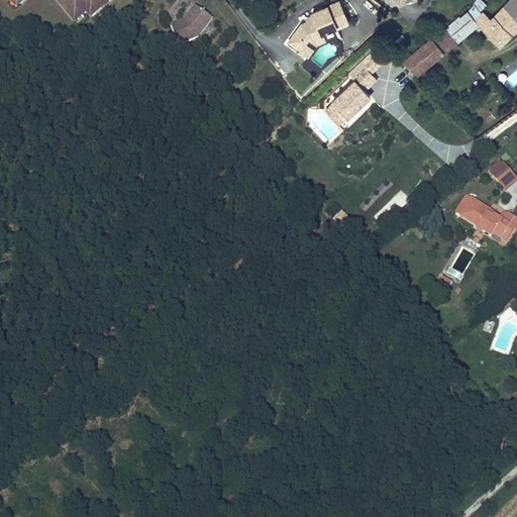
[(56,0),(74,21),(81,15),(82,16),(87,13),(88,14),(93,10),(96,14),(102,9),(101,7),(109,0),(110,2),(111,0),(56,0)]
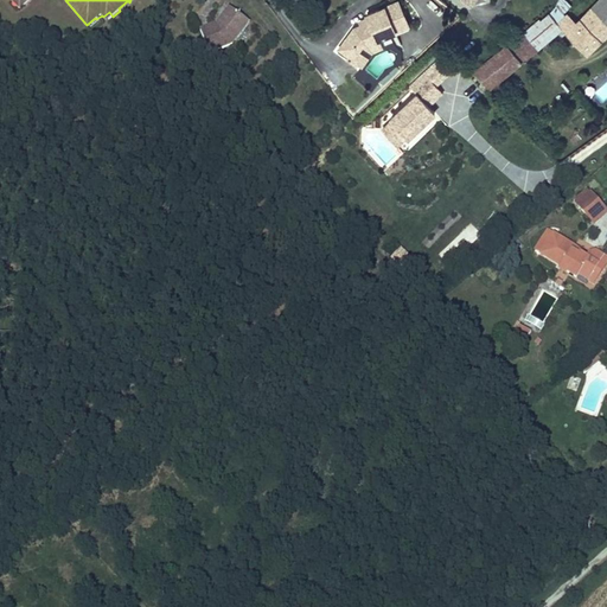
[(570,5),(564,0),(557,0),(555,8),(562,14),(570,5)]
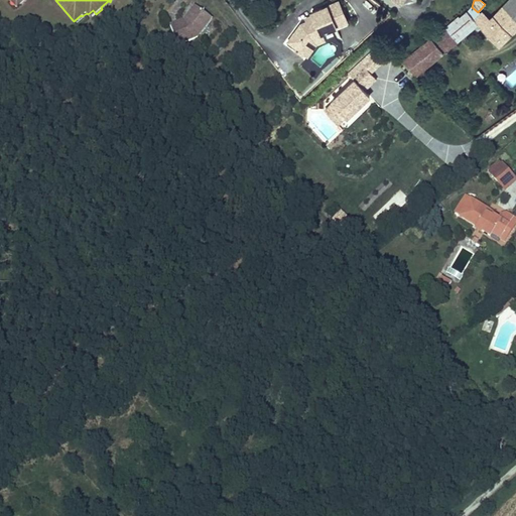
[(515,0),(509,0),(504,6),(515,18),(515,0)]
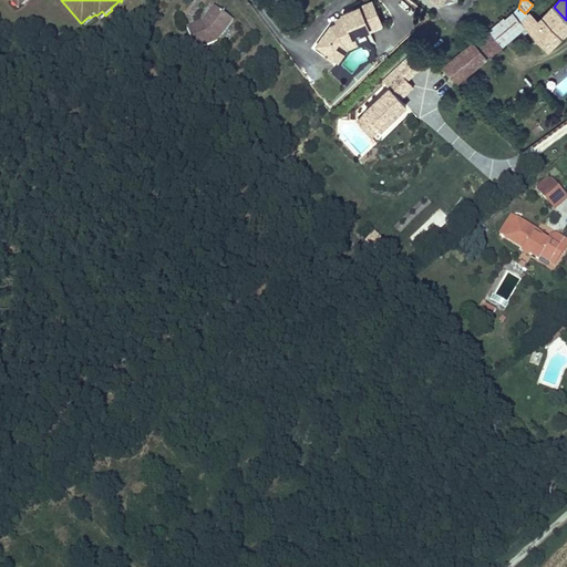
[(369,29),(381,23),(372,1),(342,13),(346,20),(338,23),(331,27),(317,45),(328,53),(332,47),(339,51),(344,44),(354,40),(353,35),(369,29)]
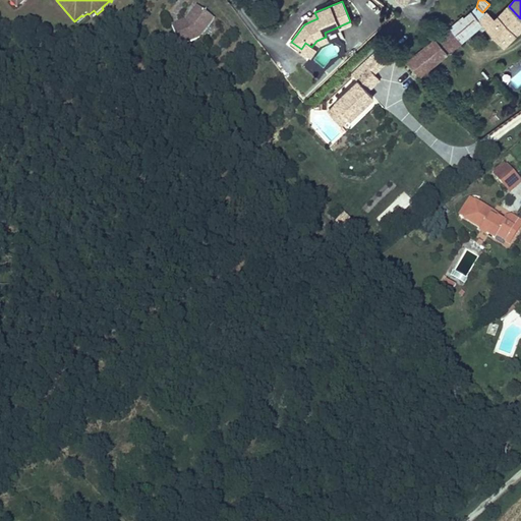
[(199,39),(215,19),(197,6),(190,15),(192,16),(190,19),(188,18),(186,21),(172,26),(180,47),(199,39)]
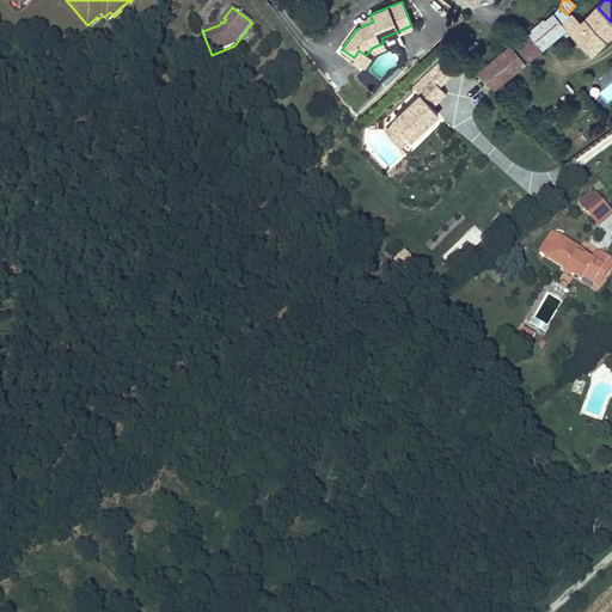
[(591,54),(611,32),(611,22),(598,7),(582,23),(573,14),(569,17),(567,14),(560,8),(546,22),(557,35),(565,28),(591,54)]
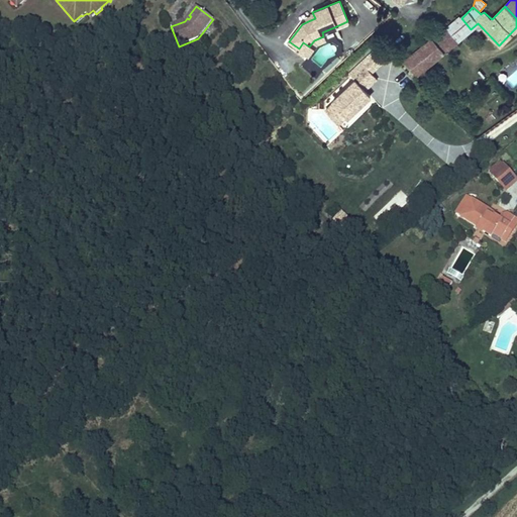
[(460,19),(458,17),(451,24),(446,28),(457,40),(471,29),(461,18),(460,19)]
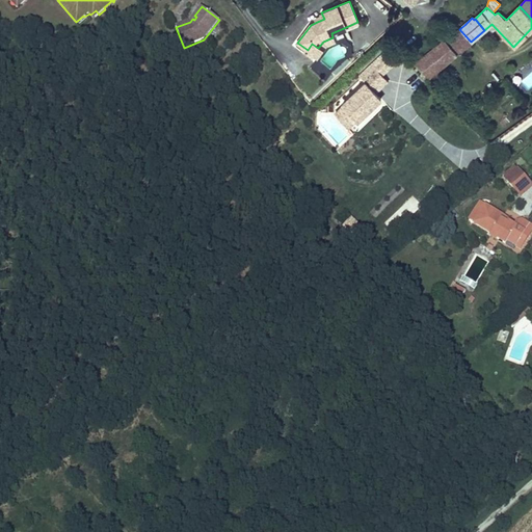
[(347,30),(360,25),(357,22),(346,27),(347,30)]
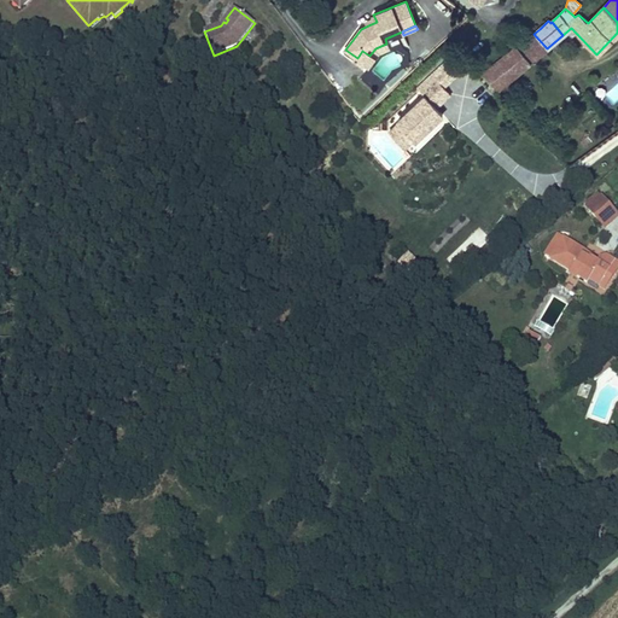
[(499,91),(531,63),(530,63),(547,48),(534,34),(534,33),(524,40),(517,46),(506,56),(494,65),(483,74),(499,91)]
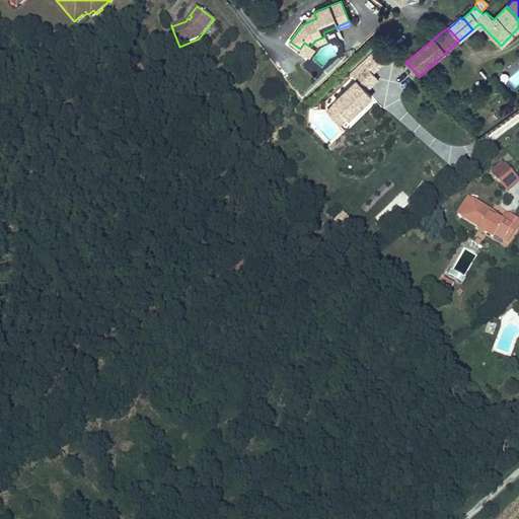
[(309,56),(318,44),(326,40),(324,36),(315,41),(310,47),(304,43),(300,49),(309,56)]
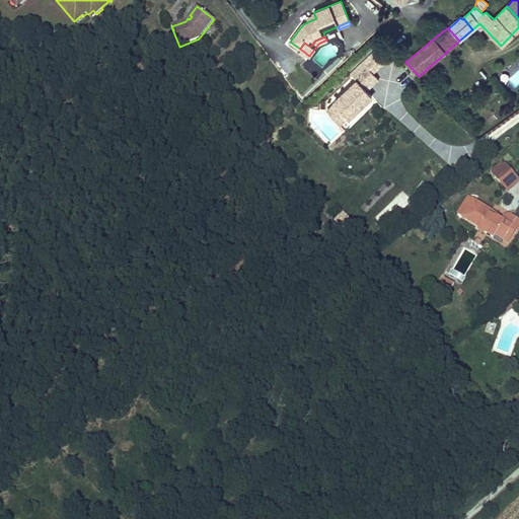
[(353,76),(375,55),(372,53),(350,73),(353,76)]
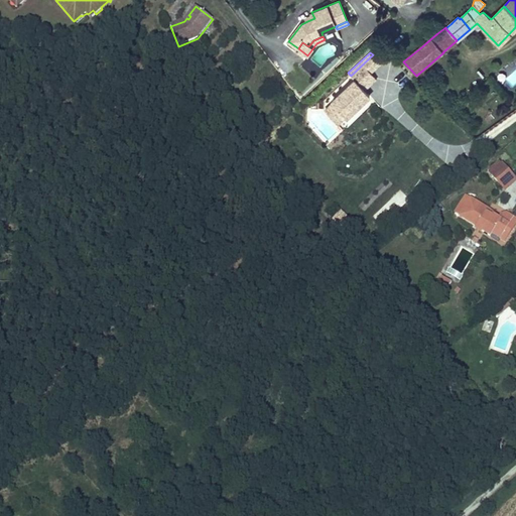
[(370,95),(364,89),(376,79),(370,72),(380,62),(373,54),(351,76),(355,81),(332,102),(333,103),(326,110),(339,124),(346,117),(347,118),(357,108),(355,107),(359,103),(360,105),(370,95)]
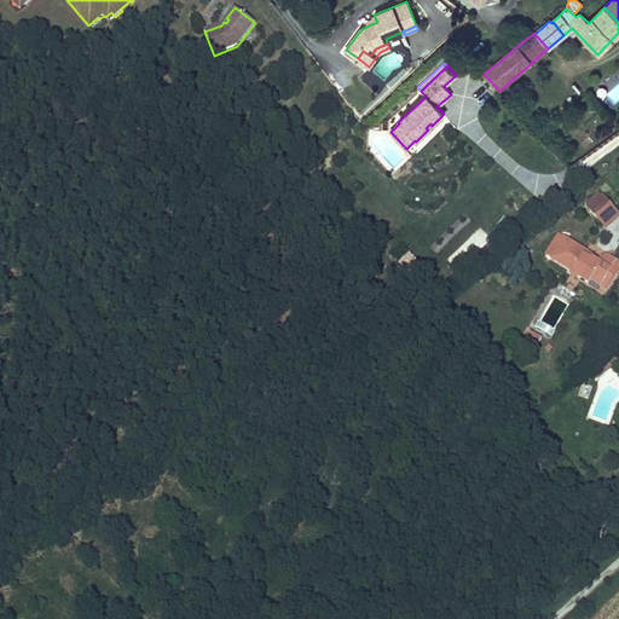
[(618,82),(606,98),(615,106),(618,103),(618,82)]
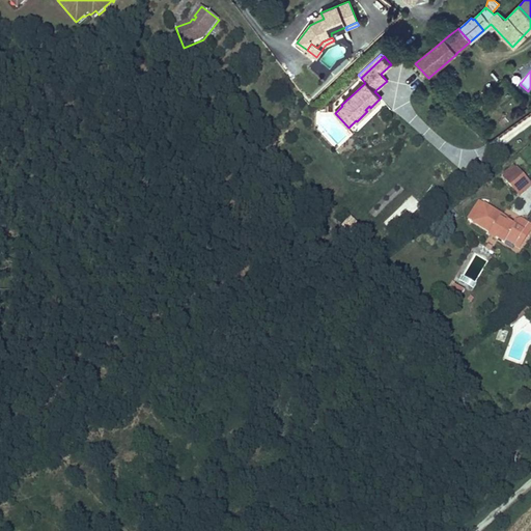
[(511,186),(524,175),(519,169),(506,179),(511,186)]
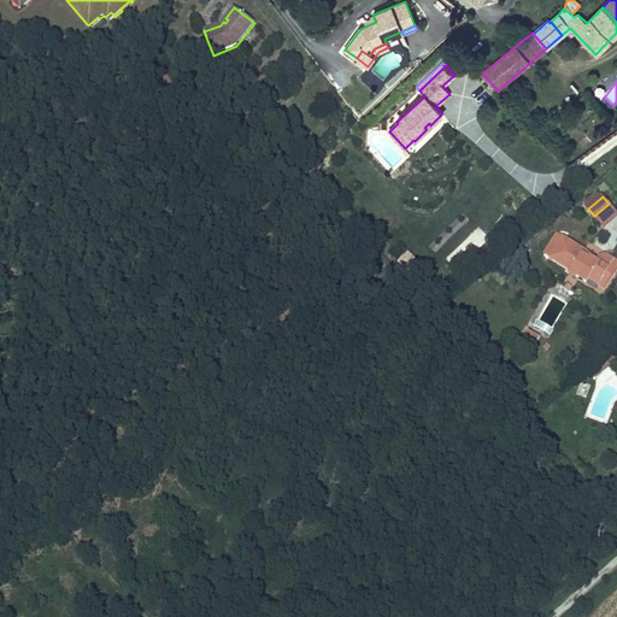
[(605,228),(616,216),(616,212),(609,204),(594,216),(605,228)]
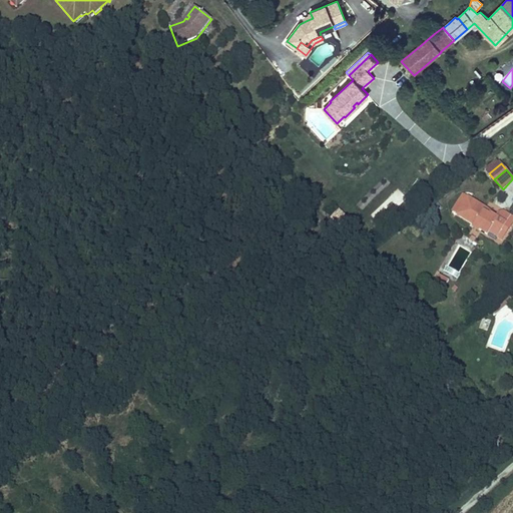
[(489,214),(484,210),(486,207),(463,193),(452,211),(474,225),(476,223),(481,226),(479,229),(488,235),(489,232),(497,238),(506,224),(510,227),(512,222),(512,217),(504,212),(497,213),(496,216),(490,213),(489,214)]
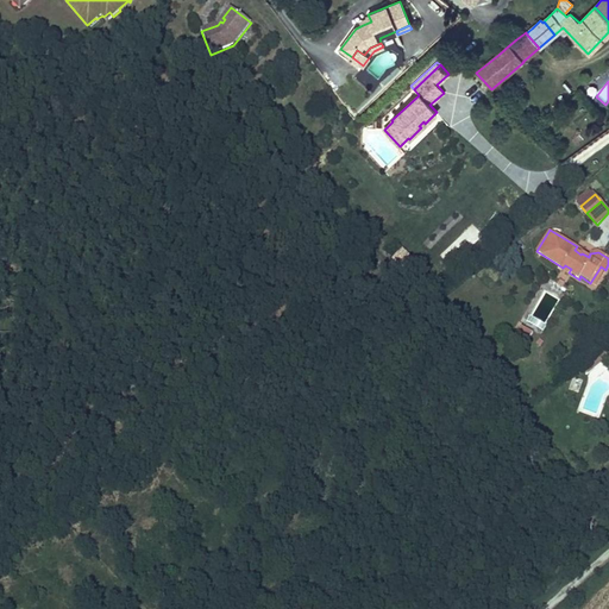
[(414,262),(402,250),(394,258),(405,270),(414,262)]
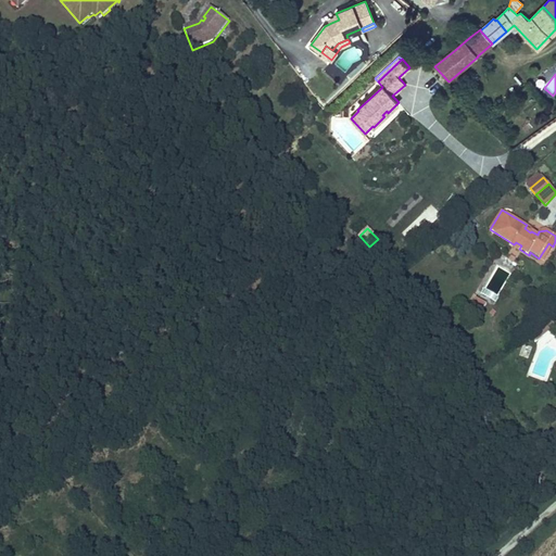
[(544,261),(554,247),(553,247),(548,243),(539,258),(544,261)]
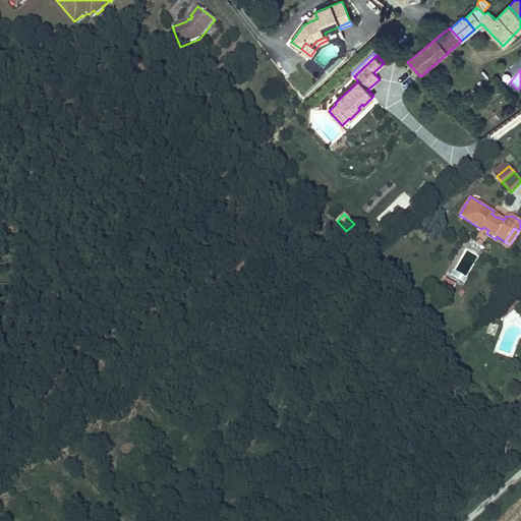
[(451,294),(456,285),(446,280),(442,289),(451,294)]
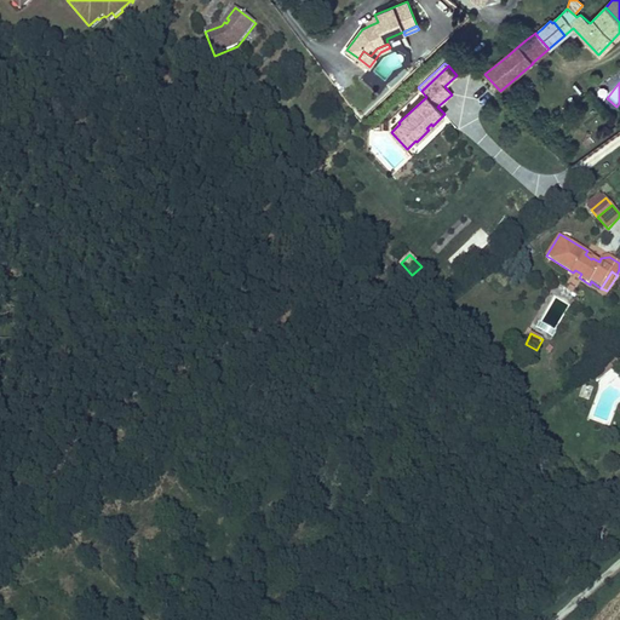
[(600,380),(614,368),(610,363),(608,361),(593,373),(600,380)]
